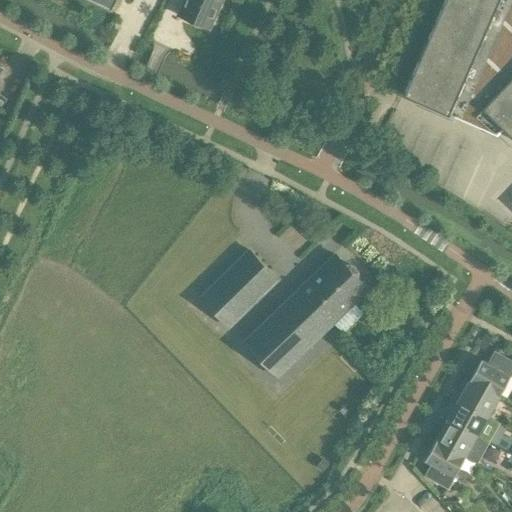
[(92,0),(112,9),(115,0),(92,0)]
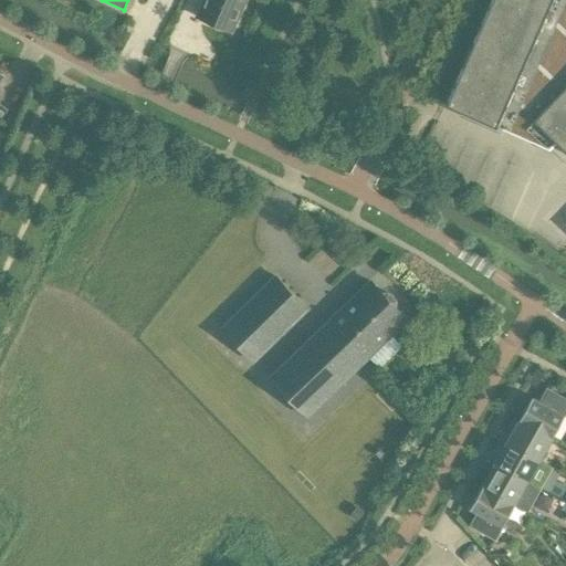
[(232,34),(247,0),(202,0),(195,18),(232,34)]
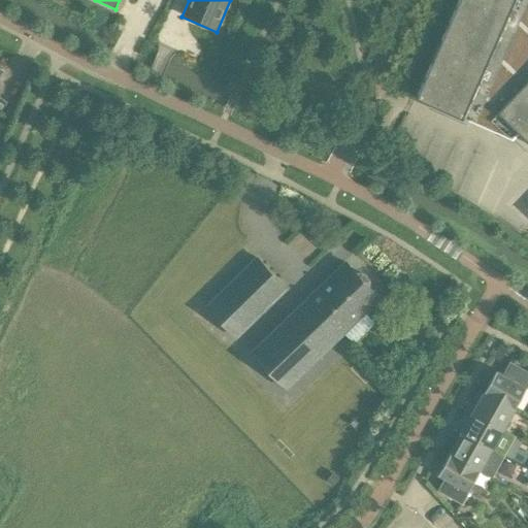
[(527,0),(459,0),(417,98),(513,140),(519,133),(527,141),(527,0)]
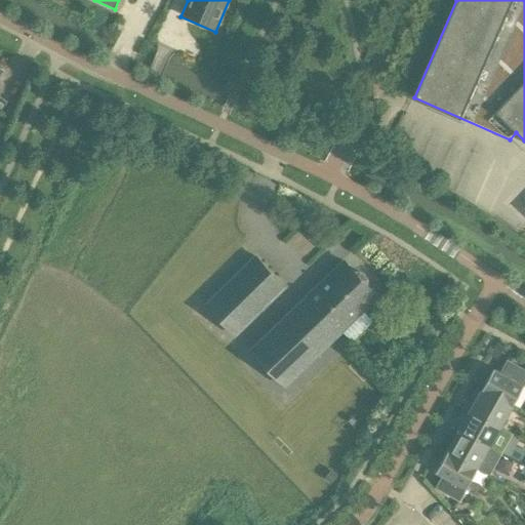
[(236,335),(286,287),(256,256),(206,305),(236,335)]
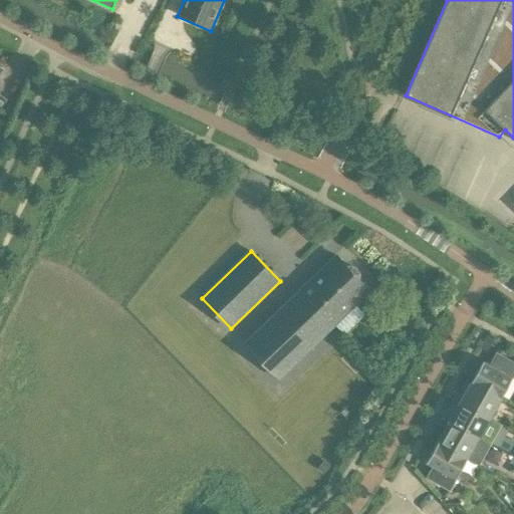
[(336,256),(245,344),(280,377),(370,291),(359,280),(359,273),(353,266),(346,266),(336,256)]
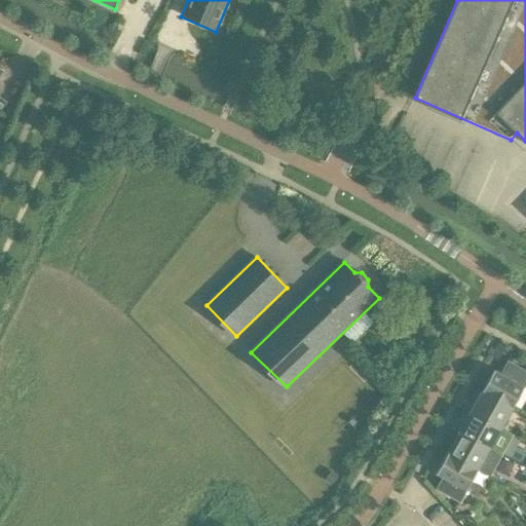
[(483,390),(513,407),(525,383),(525,371),(509,363),(502,373),(495,369),(483,390)]
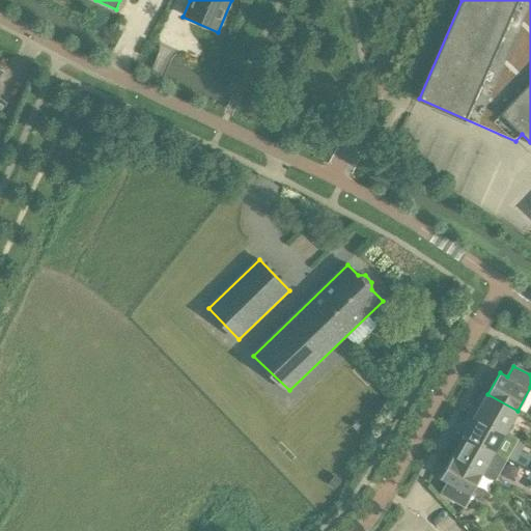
[(518,411),(487,394),(476,415),(506,431),(518,411)]
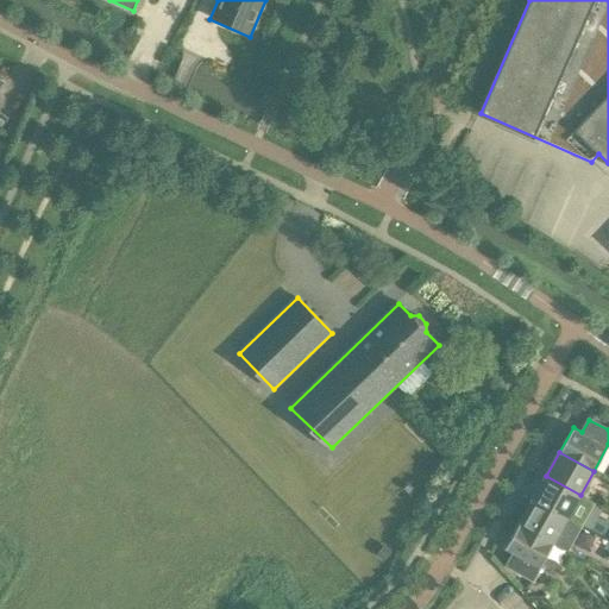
[(581,495),(546,476),(533,500),(567,519),(581,495)]
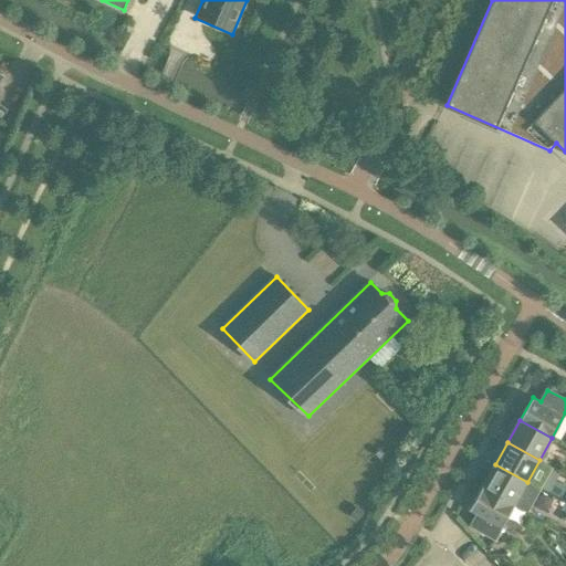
[(527,482),(495,464),(483,486),(515,504),(527,482)]
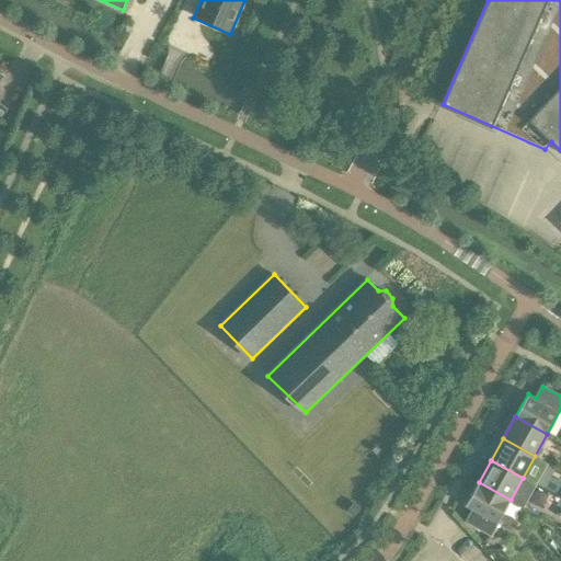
[(511,500),(479,482),(466,504),(473,510),(467,521),(491,535),(511,500)]
